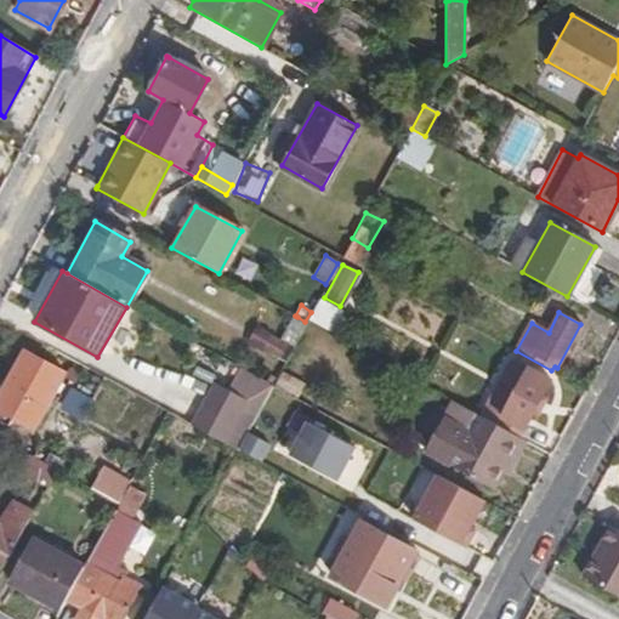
[(262,350),(284,362),(305,322),(297,317),(282,344),(270,336),(262,350)]
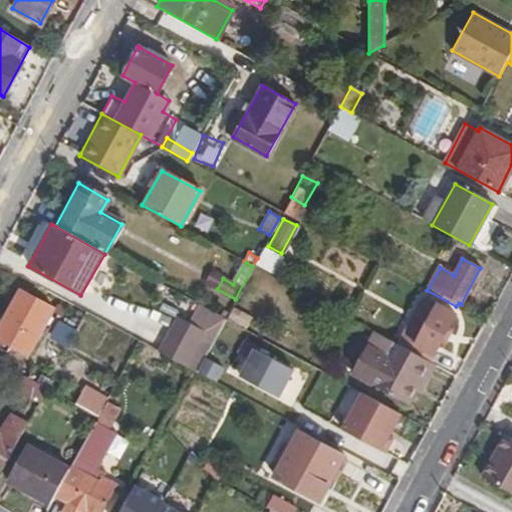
[(0,335),(31,353),(55,309),(19,288),(0,323),(0,335)]
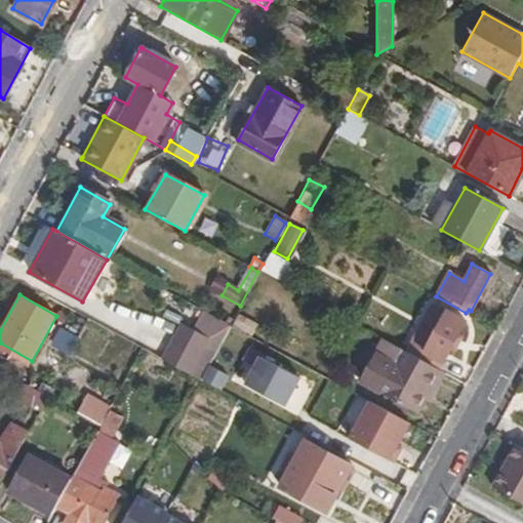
[(412,356),(437,368),(463,321),(434,306),(428,319),(434,323),(427,335),(431,338),(429,343),(421,338),(412,356)]
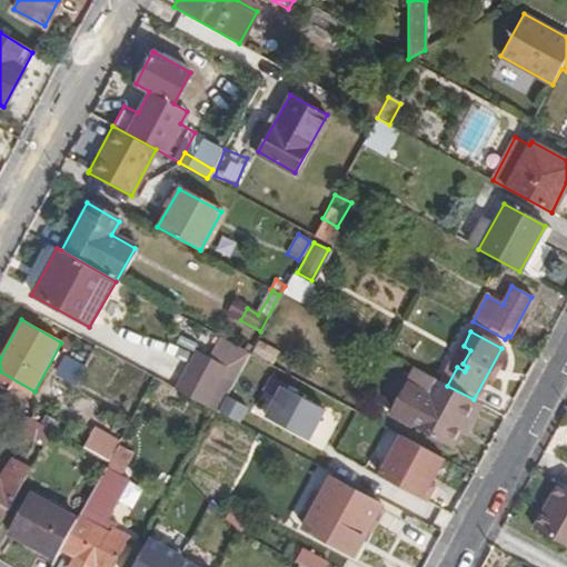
[(225,367),(204,404),(216,411),(217,409),(226,395),(248,352),(219,337),(208,357),(225,367)]
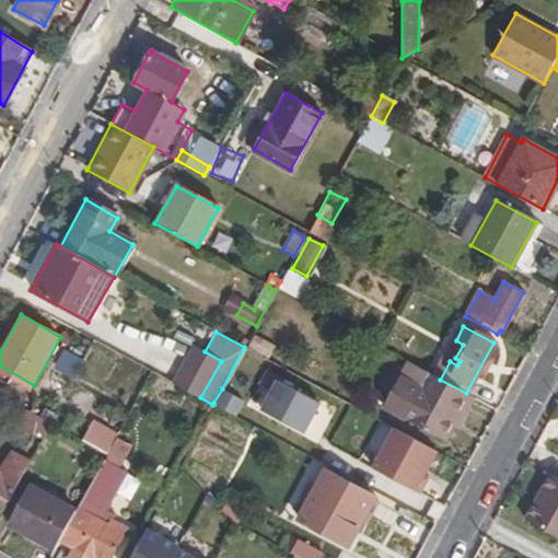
[(193,345),(172,382),(200,397),(221,361),(205,351),(193,345)]
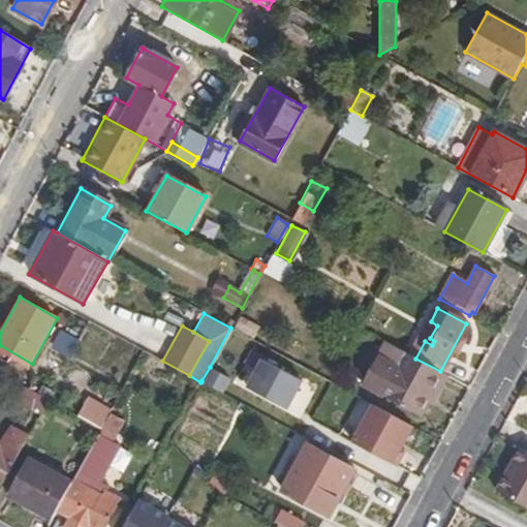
[(52,346),(70,357),(81,338),(61,329),(52,346)]
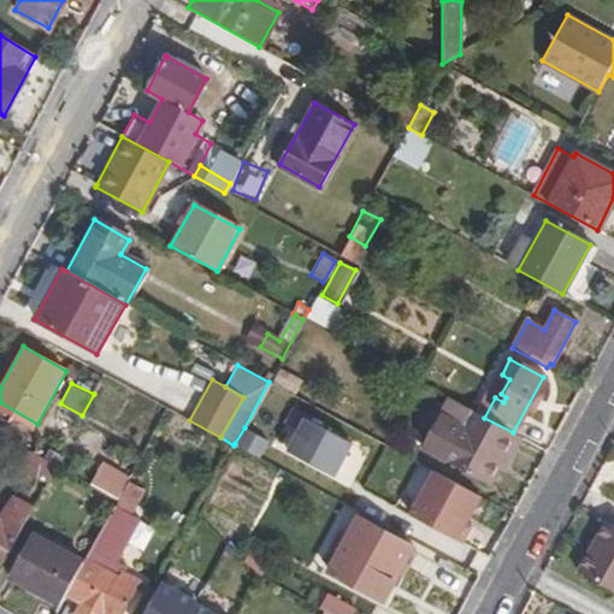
[(509,454),(520,436),(513,432),(484,418),(450,399),(421,448),(485,485),(495,467),(503,450),(509,454)]
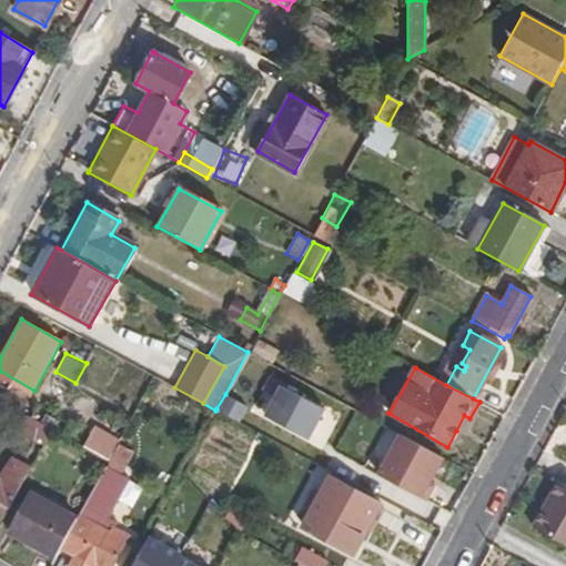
[(264,415),(307,437),(324,407),(280,385),(264,415)]
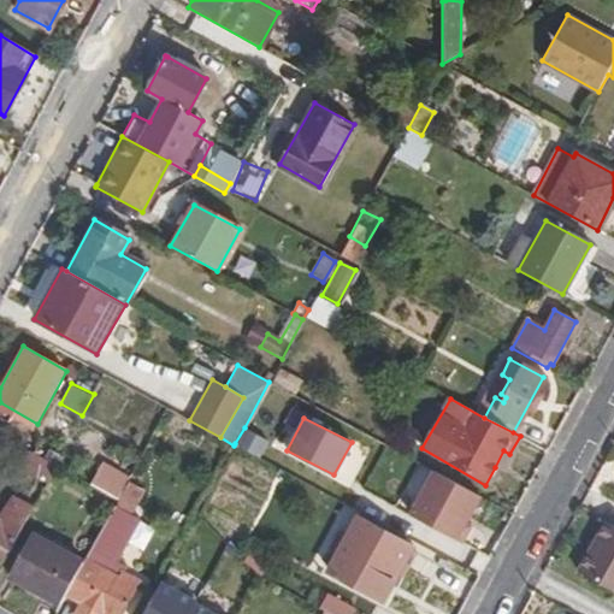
[(265,438),(244,427),(235,443),(257,455),(265,438)]
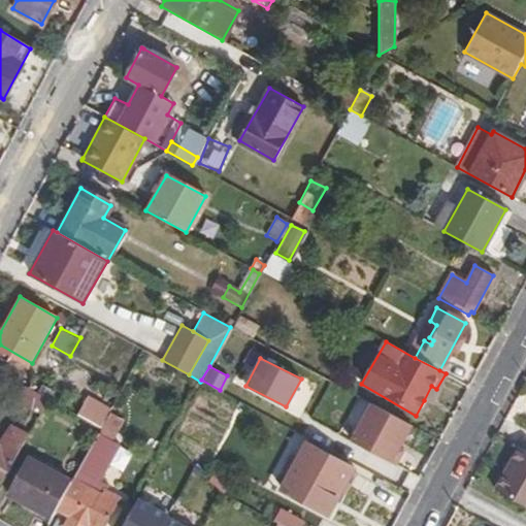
[(429,403),(436,389),(431,386),(424,400),(429,403)]
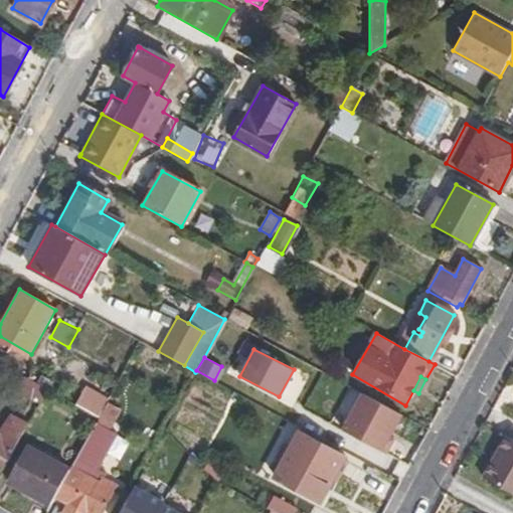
[(389,437),(400,414),(362,393),(343,430),(386,453),(393,439),(389,437)]
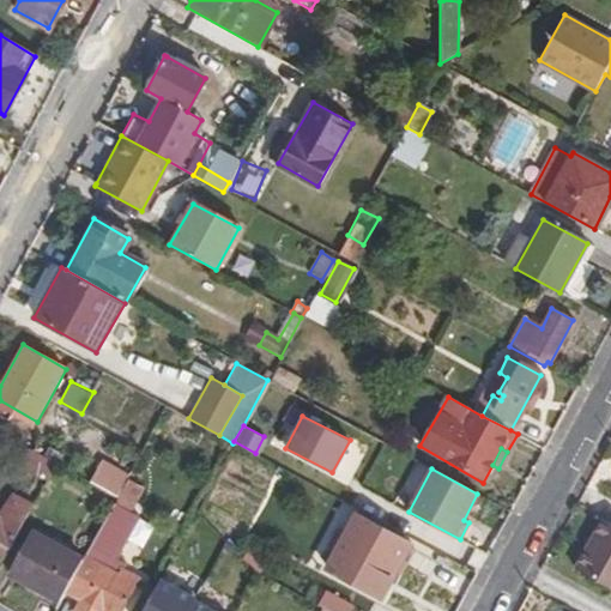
[(35,501),(47,478),(30,470),(18,492),(35,501)]
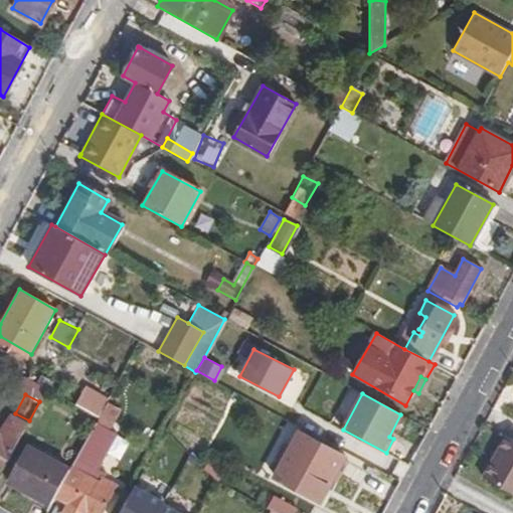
[(82,394),(76,406),(97,419),(103,406),(82,394)]
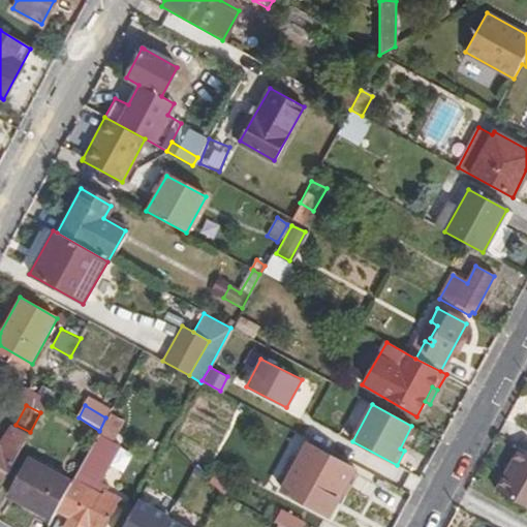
[(118,417),(109,412),(105,417),(99,431),(69,484),(56,509),(70,518),(65,526),(103,526),(118,500),(102,491),(104,487),(96,483),(116,445),(105,440),(118,417)]
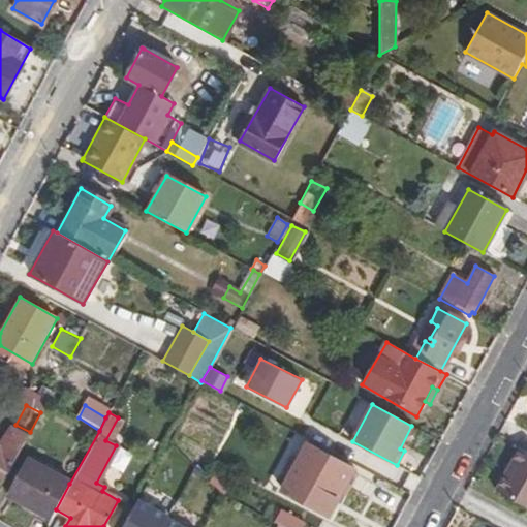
[(0,482),(2,483),(27,436),(4,424),(0,430),(0,482)]
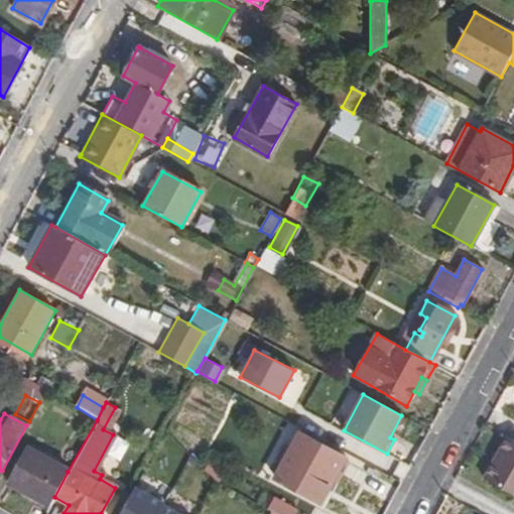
[(276,479),(320,504),(334,479),(339,481),(350,462),(345,459),(346,458),(301,433),(276,479)]
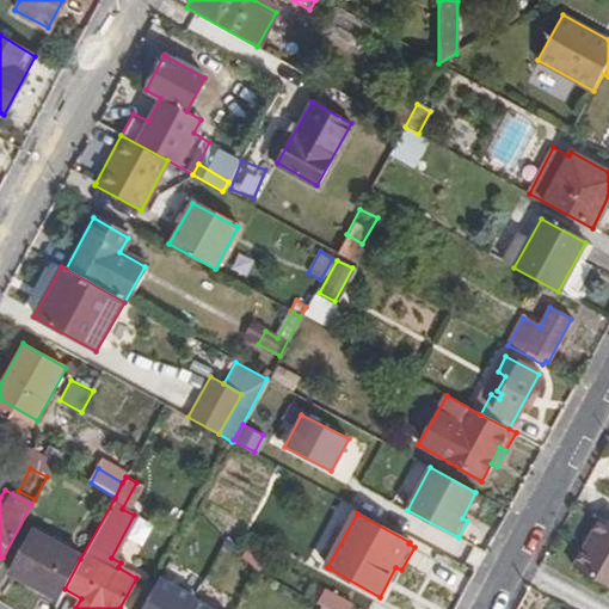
[(608,521),(600,516),(572,566),(608,586),(608,521)]
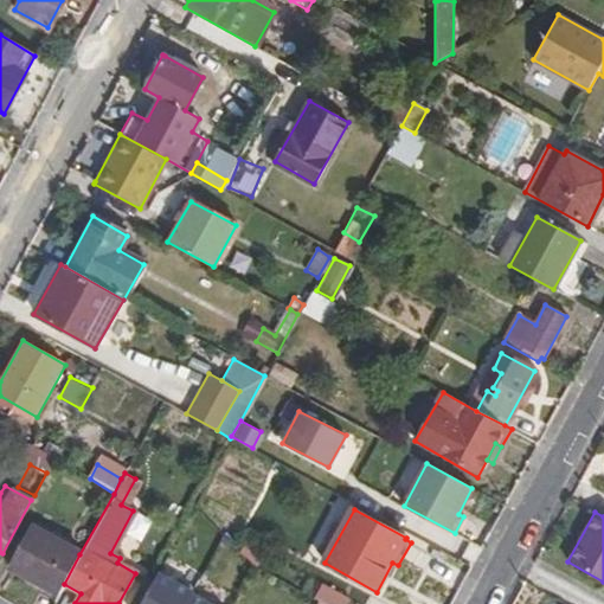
[(10,566),(25,576),(58,595),(64,584),(79,554),(32,527),(10,566)]
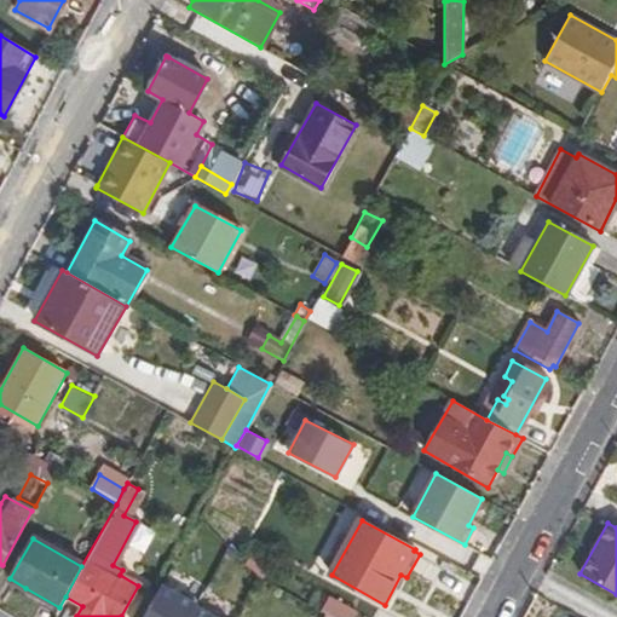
[(189,616),(196,605),(197,603),(162,584),(144,616),(189,616)]
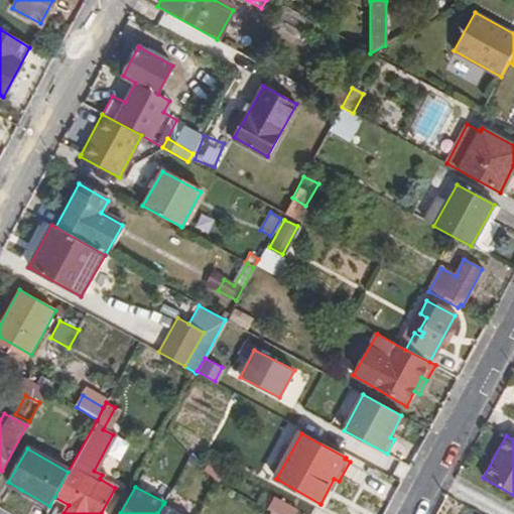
[(17,496),(45,512),(49,506),(21,490),(17,496)]
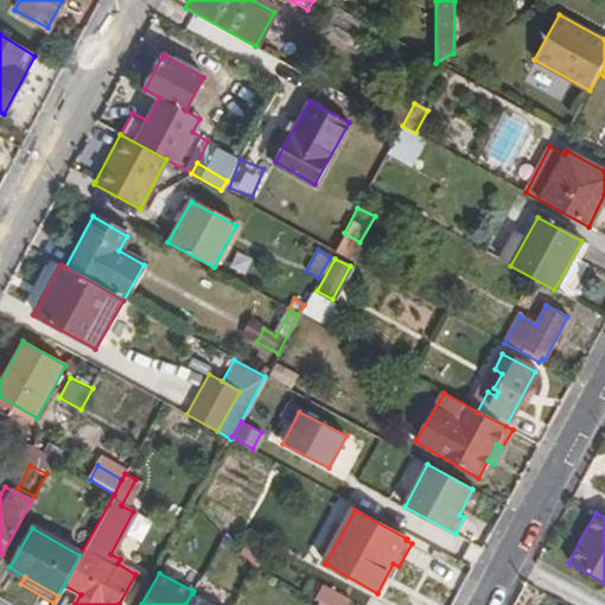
[(325,594),(320,603),(325,604),(349,604),(351,602),(332,592),(330,597),(325,594)]
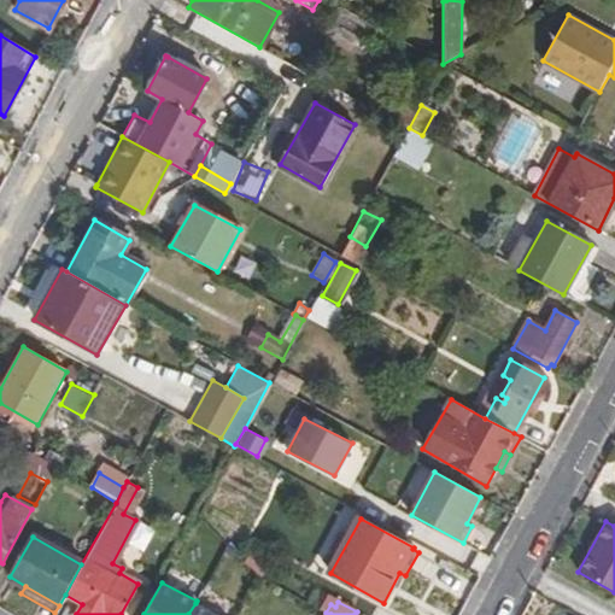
[(216,614),(195,603),(188,614),(216,614)]
